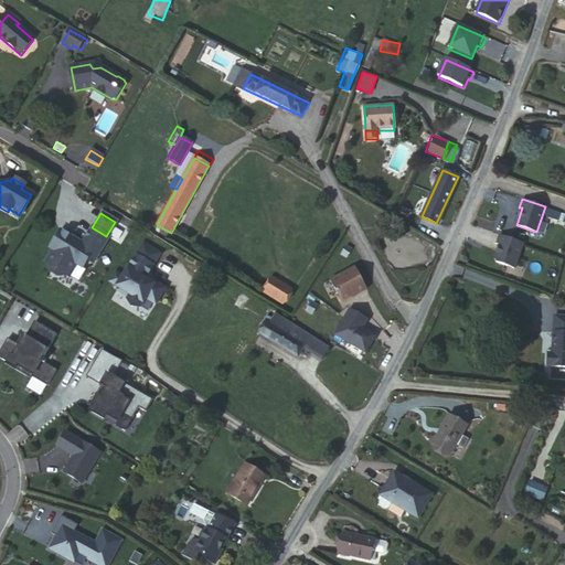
[(81,244),(60,231),(49,248),(52,251),(44,263),(48,265),(50,273),(57,277),(64,275),(68,277),(75,265),(82,268),(86,260),(92,264),(107,236),(106,236),(92,227),(91,226),(81,244)]
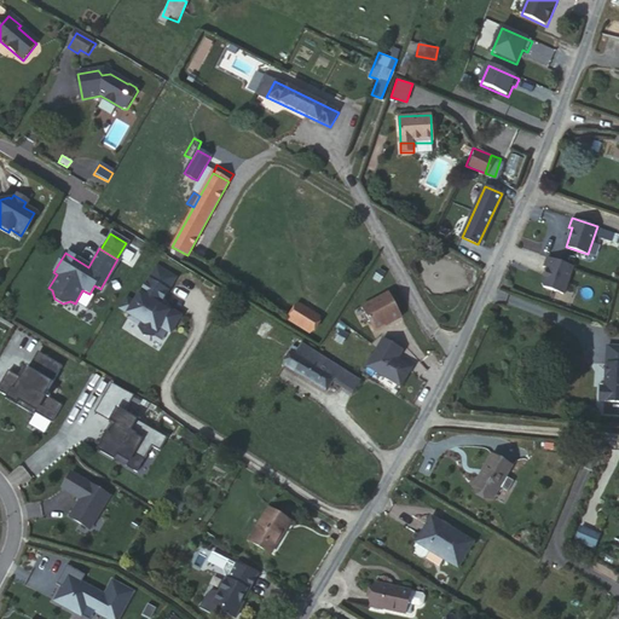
[(573,267),(548,258),(544,267),(547,268),(542,284),(543,288),(563,295),(573,267)]
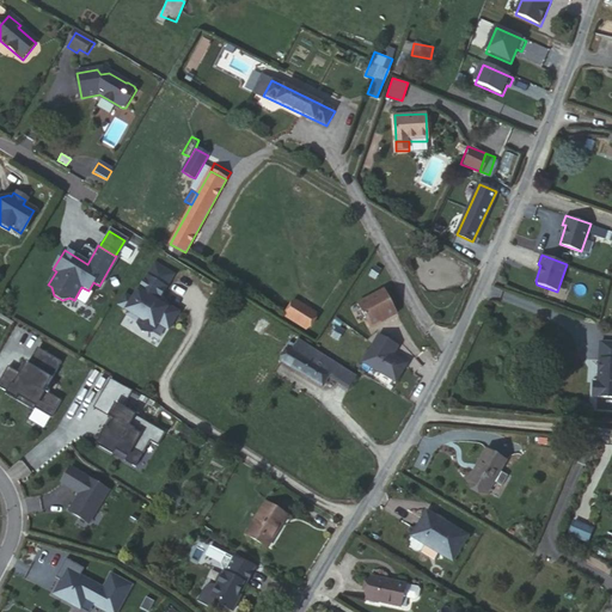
[(150,273),(169,285),(175,276),(155,264),(150,273)]
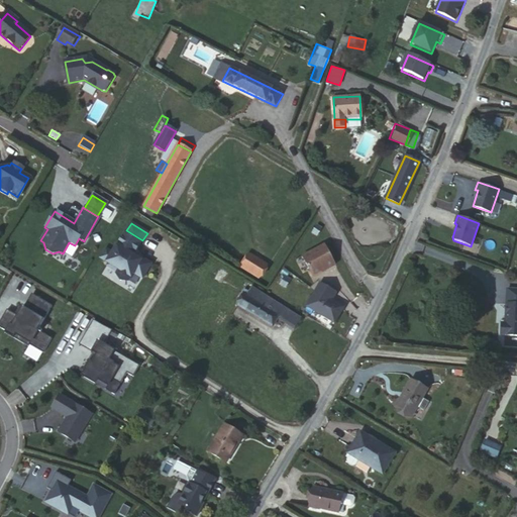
[(142,240),(126,230),(112,253),(106,249),(100,259),(108,264),(107,267),(117,273),(116,275),(120,281),(127,282),(132,274),(141,280),(151,265),(134,253),(142,240)]
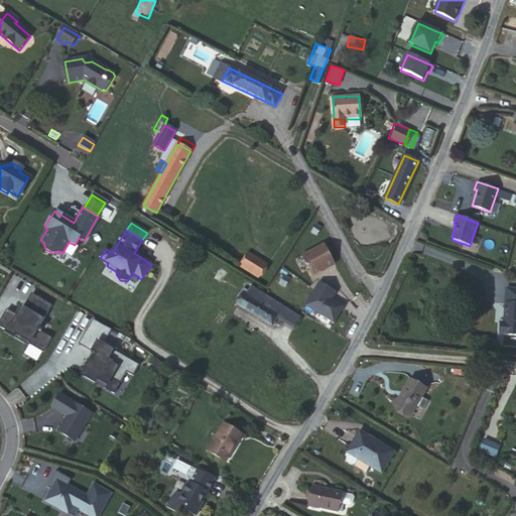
[(311,276),(336,264),(325,242),(300,254),(311,276)]
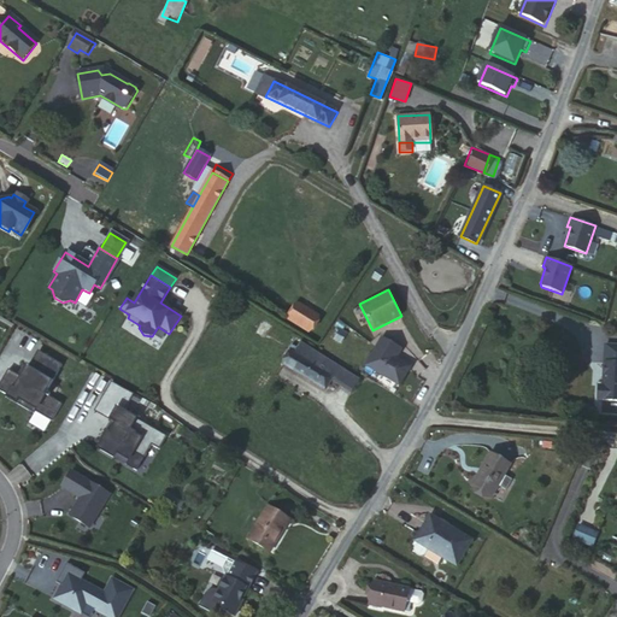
[(231,303),(224,315),(236,322),(244,310),(231,303)]
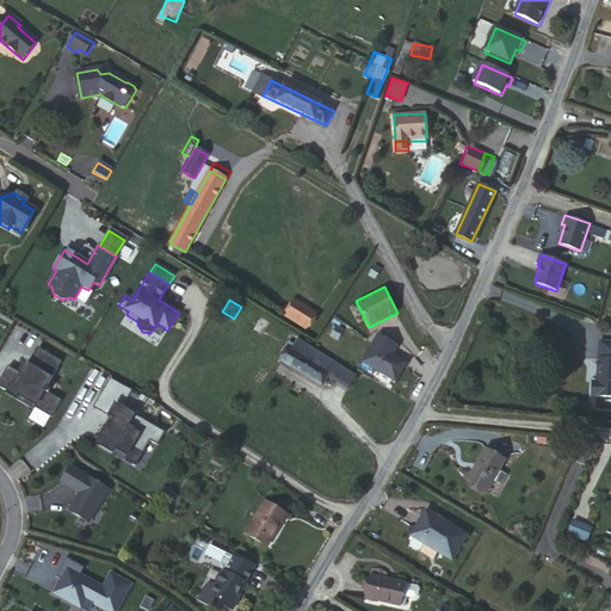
[(296,302),(288,319),(304,328),(313,312),(296,302)]
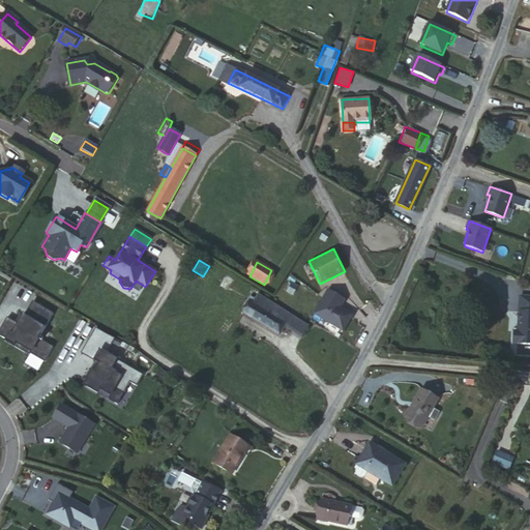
[(281,310),(257,294),(245,314),(280,335),(286,325),(294,330),(293,331),(301,336),(307,326),(281,310)]
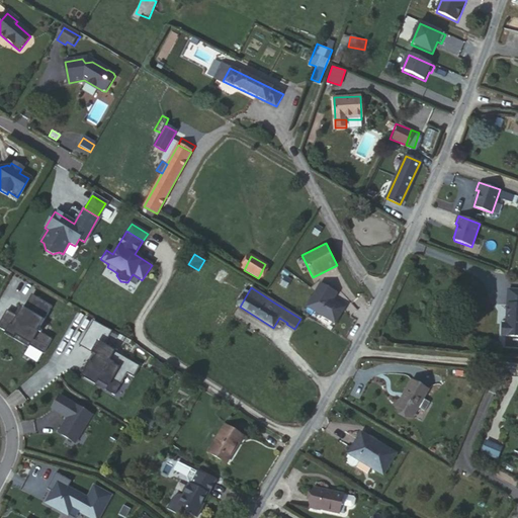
[(517,339),(517,290),(509,290),(508,307),(510,307),(509,319),(507,319),(507,326),(503,326),(503,338),(517,339)]
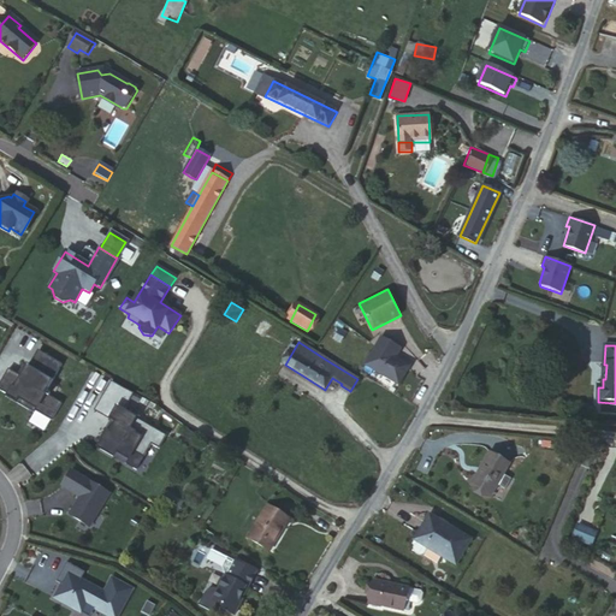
[(22,404),(52,422),(63,404),(49,397),(51,395),(47,392),(63,366),(40,353),(30,368),(27,367),(21,378),(9,371),(0,385),(0,391),(10,397),(12,395),(23,402),(22,404)]
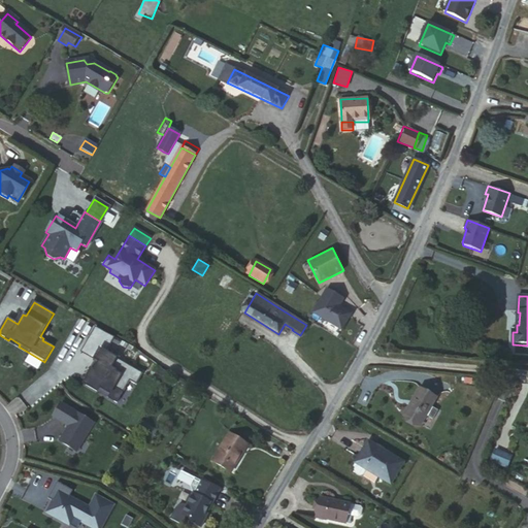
[(332,310),(324,325),(333,330),(347,307),(337,302),(332,310)]
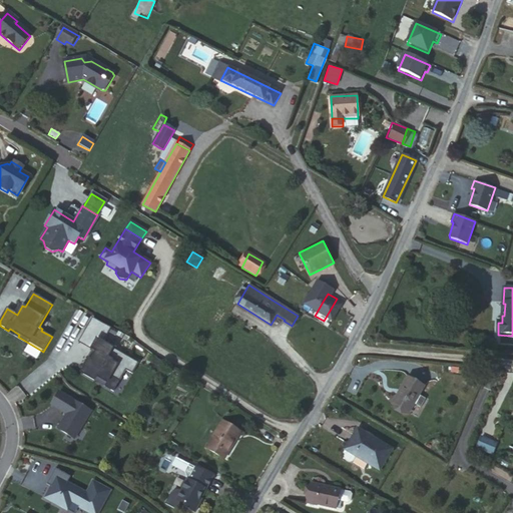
[(310,313),(315,316),(323,302),(317,299),(310,313)]
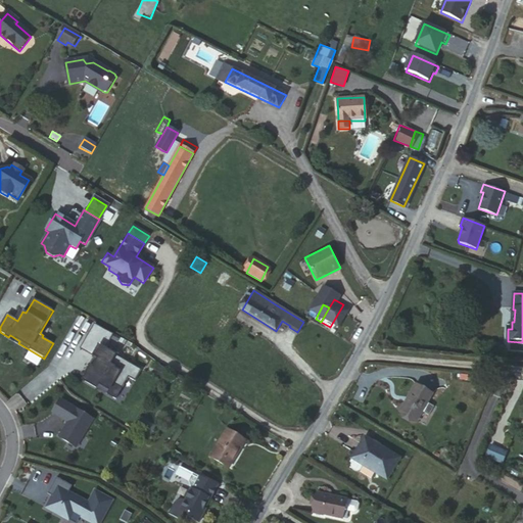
[(91,332),(109,342),(114,335),(95,325),(91,332)]
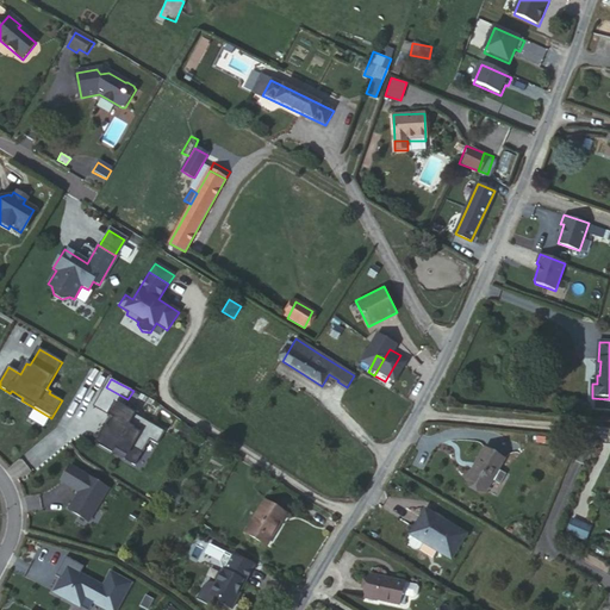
[(128,399),(106,387),(94,408),(113,418),(109,428),(105,427),(99,437),(100,439),(97,444),(112,454),(116,449),(126,456),(124,461),(135,467),(150,442),(157,447),(166,434),(123,409),(128,399)]
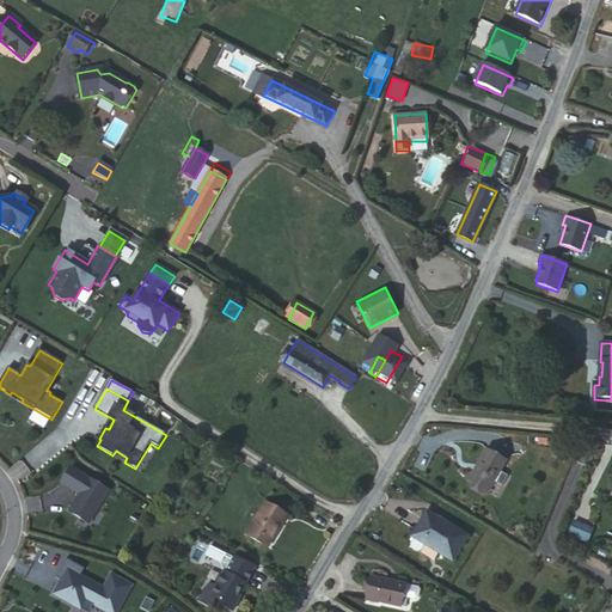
[(487,495),(494,483),(500,472),(506,461),(485,450),(478,461),(479,463),(475,472),(472,471),(466,483),(487,495)]
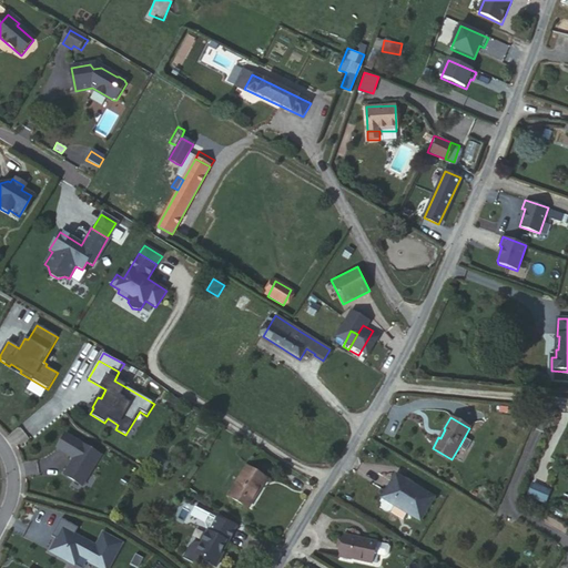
[(102,456),(67,434),(58,448),(75,459),(64,476),(83,487),(102,456)]
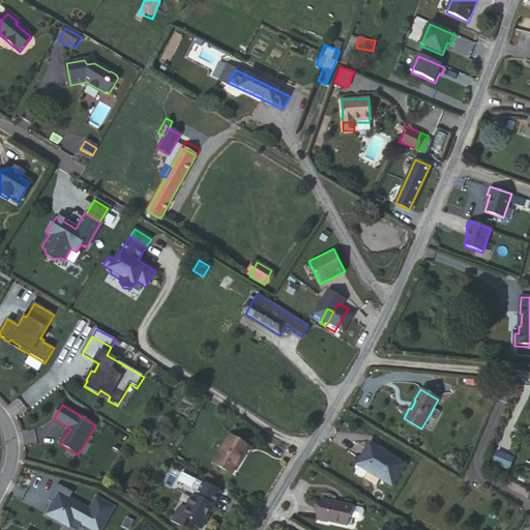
[(433,409),(428,418),(434,422),(439,413),(433,409)]
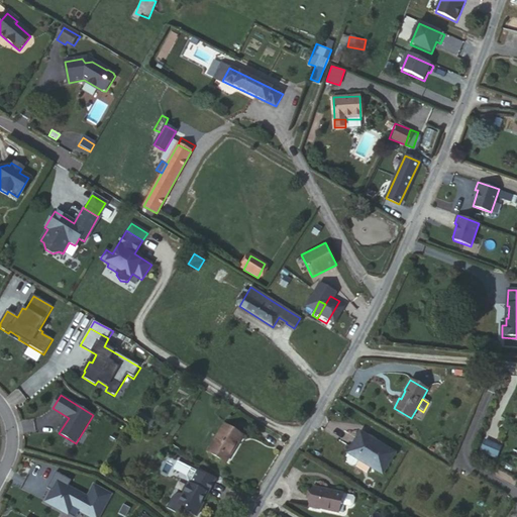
[(154,422),(143,415),(138,423),(149,430),(154,422)]
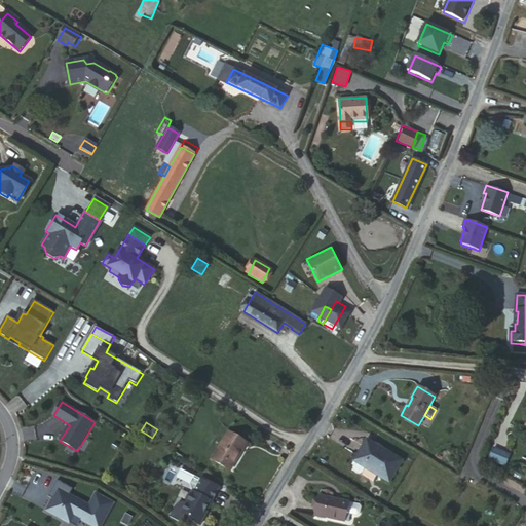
[(227,433),(211,460),(230,472),(236,460),(235,459),(245,443),(227,433)]
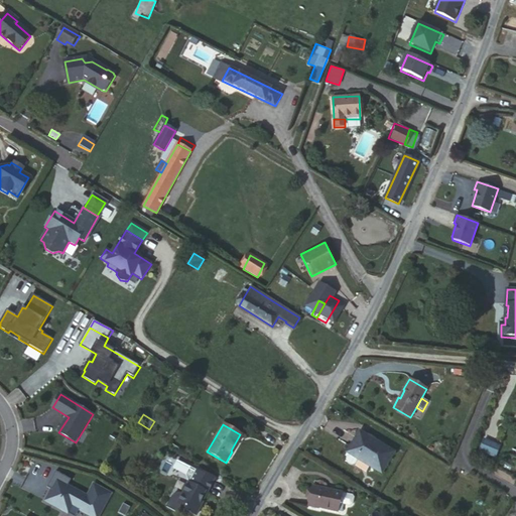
[(359,431),(347,453),(349,454),(346,460),(346,463),(351,466),(354,465),(358,459),(381,473),(393,452),(359,431)]
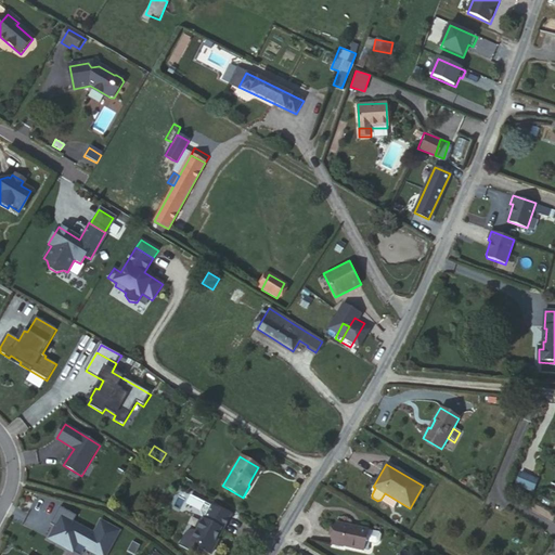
[(514,488),(519,492),(526,480),(519,477),(514,488)]
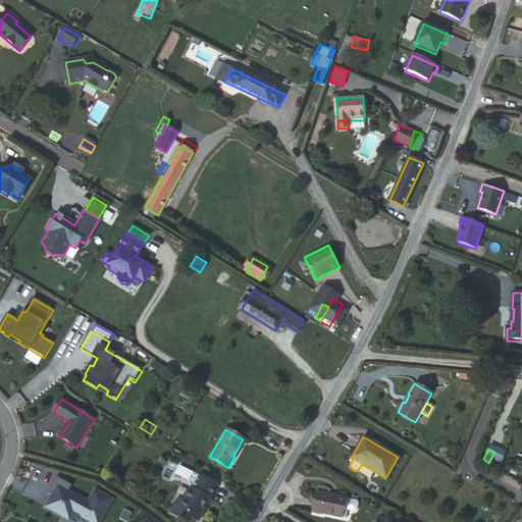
[(504,457),(494,452),(488,463),(499,467),(504,457)]
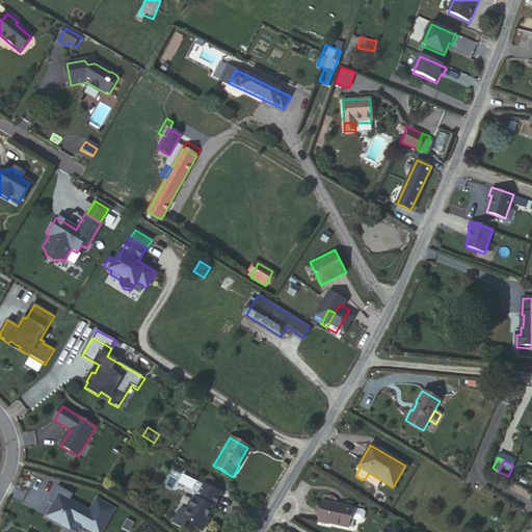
[(52,508),(47,517),(71,531),(76,523),(82,526),(94,531),(102,531),(115,508),(97,499),(90,511),(71,501),(73,496),(57,486),(49,503),(54,506),(53,509),(52,508)]
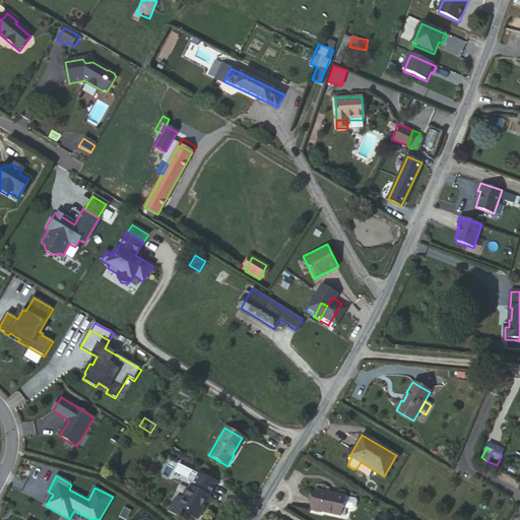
[(209,498),(210,498),(217,483),(200,475),(193,486),(191,486),(190,489),(187,490),(185,494),(186,498),(186,499),(182,498),(178,499),(175,502),(169,512),(181,519),(186,510),(189,512),(190,515),(200,519),(207,508),(204,507),(209,498)]
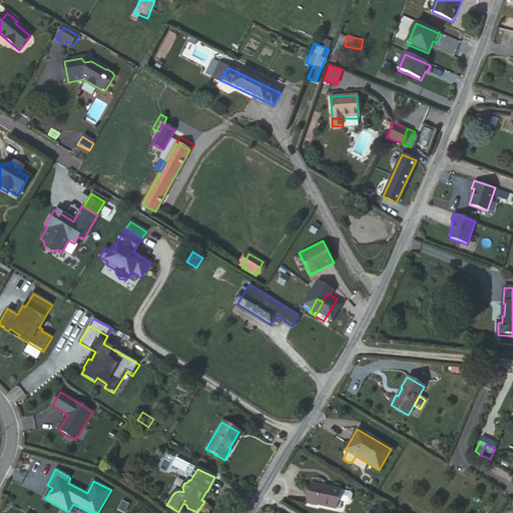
[(339,501),(341,493),(332,491),(333,490),(327,489),(327,490),(311,486),(306,505),(317,508),(317,506),(336,511),(339,501)]
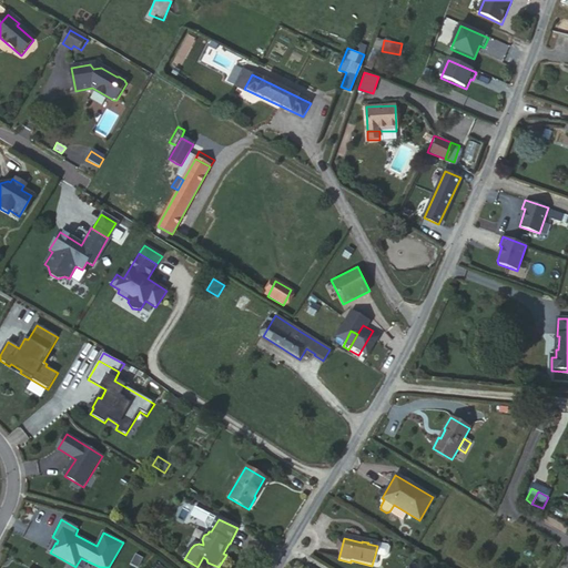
[(388,549),(377,546),(375,555),(386,558),(389,557),(391,553),(388,549)]
